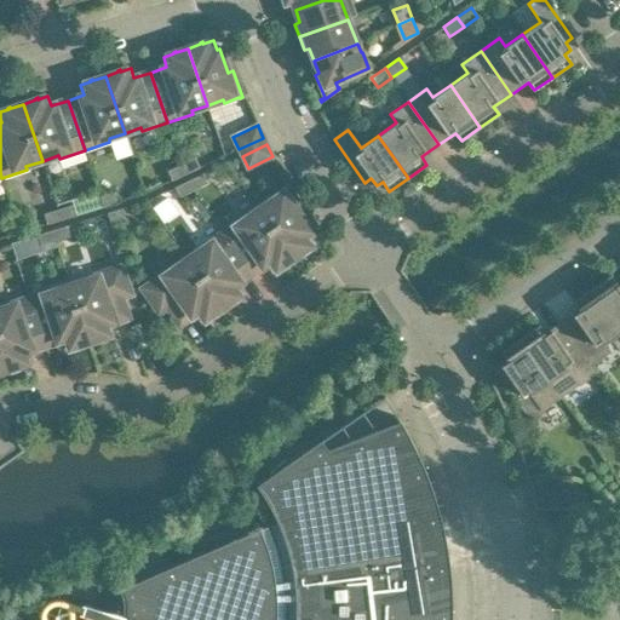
[(200,168),(195,159),(182,165),(185,174),(200,168)]
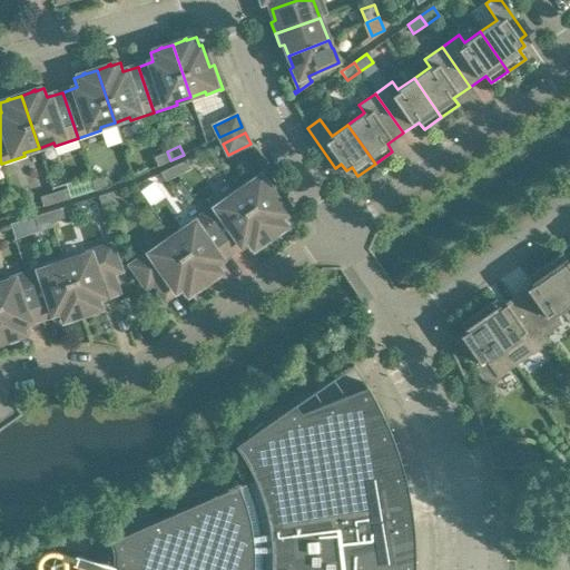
[(158,166),(170,160),(167,151),(154,157),(158,166)]
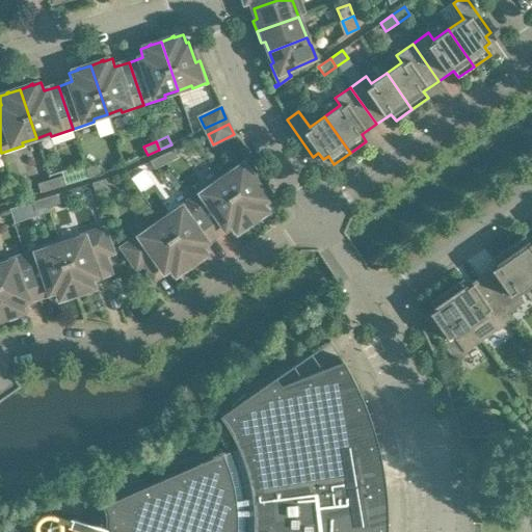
[(178,158),(174,150),(162,156),(166,164),(178,158)]
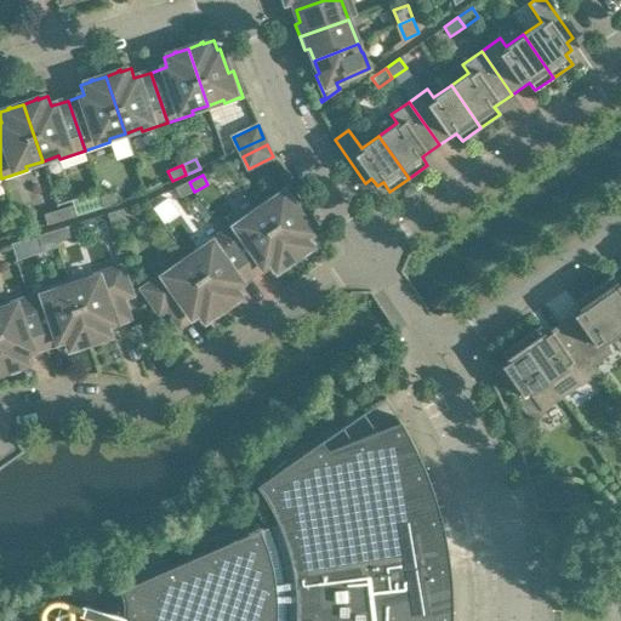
[(180,198),(194,192),(189,182),(175,188),(180,198)]
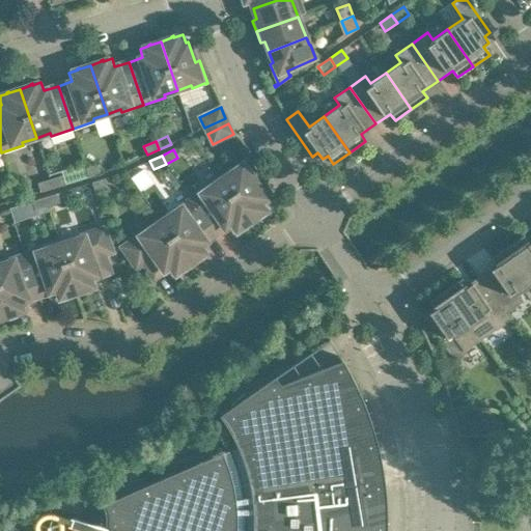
[(268,199),(255,182),(259,179),(245,160),(244,161),(244,162),(232,169),(234,171),(222,179),(252,222),(260,215),(261,216),(263,215),(262,214),(270,208),(266,201),(268,199)]
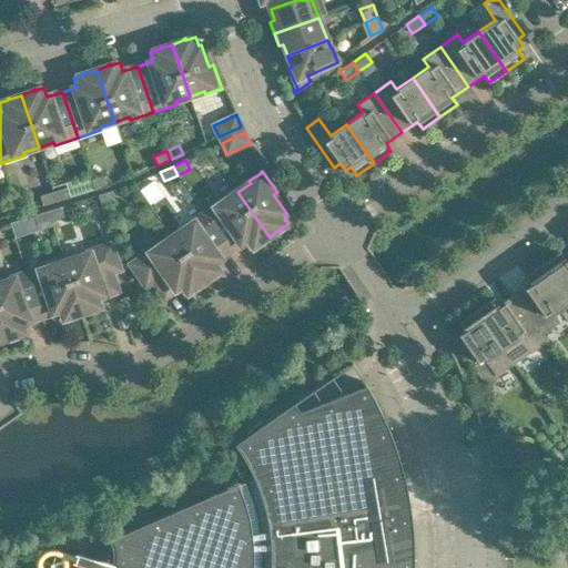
[(109,185),(105,176),(92,180),(94,190),(109,185)]
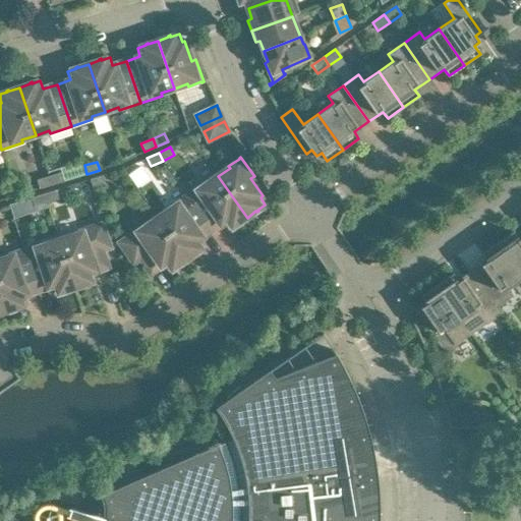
[(64,181),(61,172),(49,176),(52,185),(64,181)]
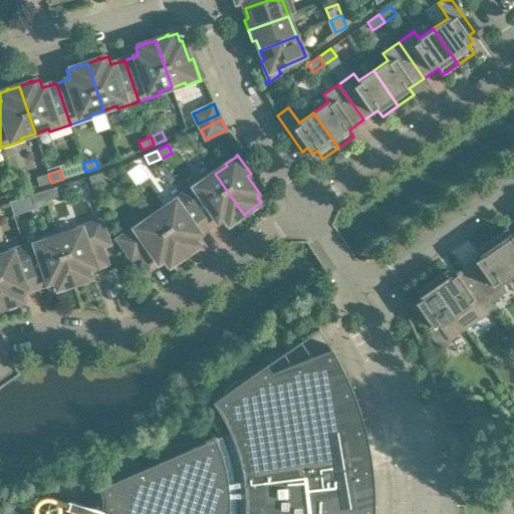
[(104,182),(101,173),(89,177),(91,186),(104,182)]
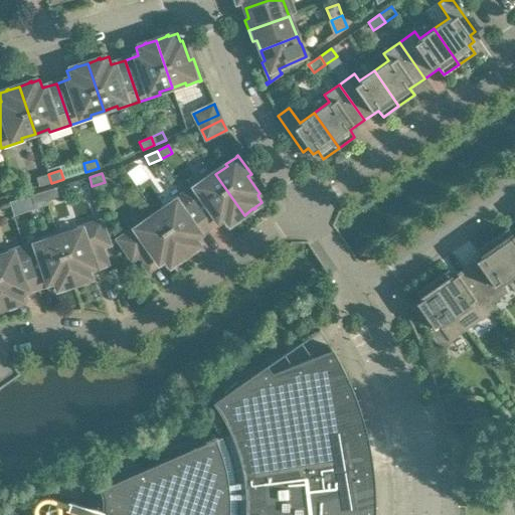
[(51,183),(48,174),(36,178),(39,186),(51,183)]
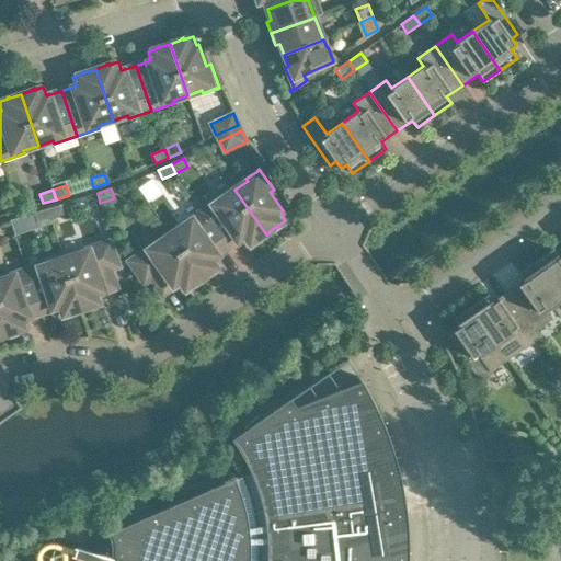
[(266,235),(235,190),(222,198),(220,196),(201,209),(228,249),(241,240),(247,248),(254,242),(255,243),(258,242),(256,241),(266,235)]
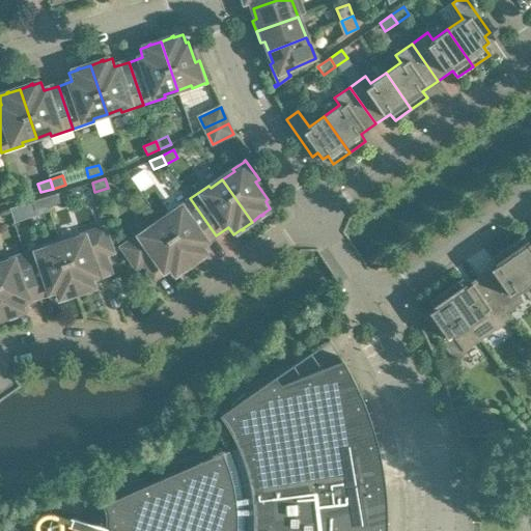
[(60,202),(57,194),(45,197),(48,206),(60,202)]
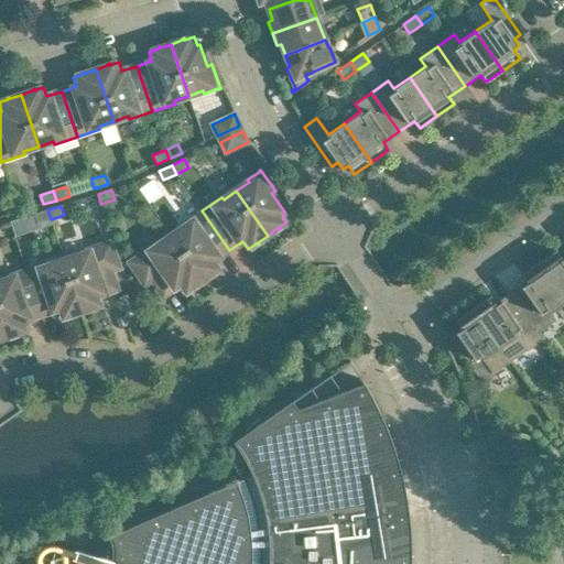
[(51,219),(47,209),(34,214),(38,224),(51,219)]
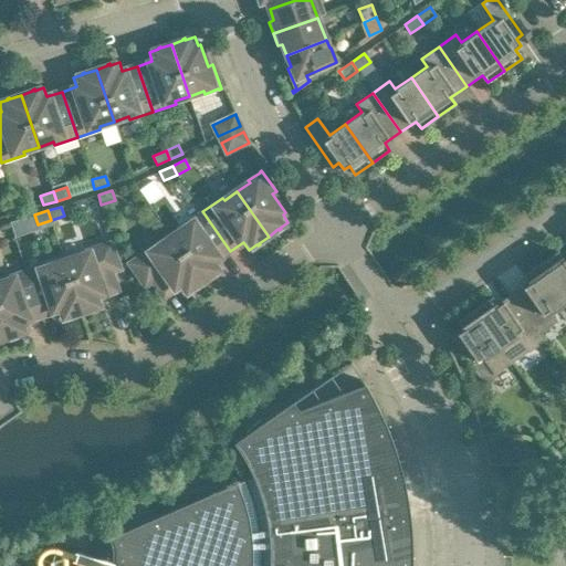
[(230,251),(202,211),(182,226),(185,228),(171,237),(203,282),(212,275),(213,276),(216,274),(215,273),(223,268),(217,260),(230,251)]
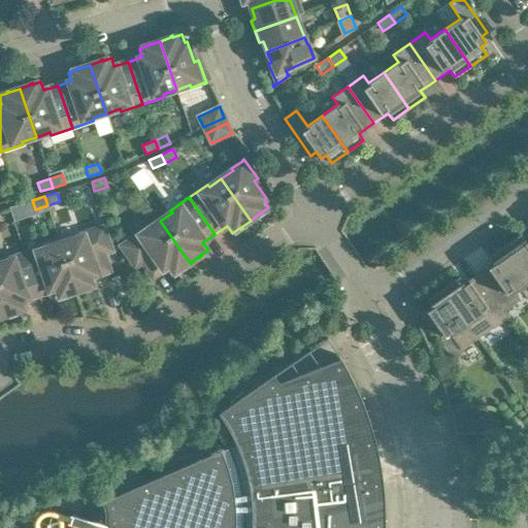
[(190,263),(160,221),(149,229),(146,227),(123,244),(123,243),(121,244),(136,266),(142,262),(154,277),(166,268),(171,275),(178,270),(179,271),(182,270),(180,269),(190,263)]
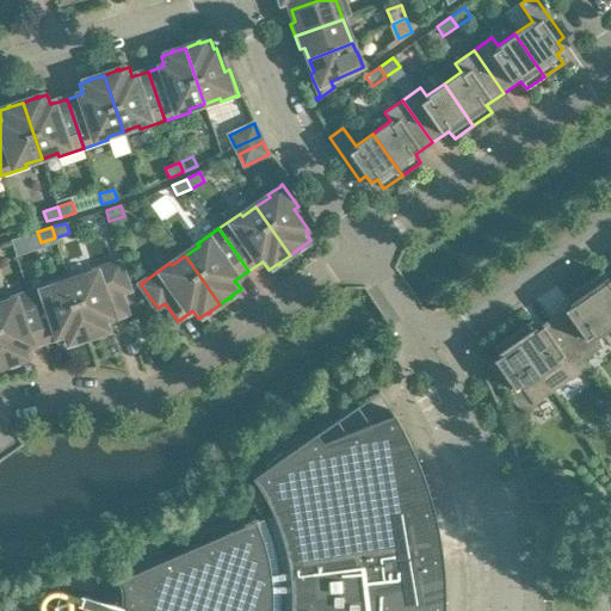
[(127,314),(119,294),(129,290),(118,261),(116,261),(116,263),(84,273),(85,276),(69,282),(88,338),(100,333),(102,335),(104,334),(103,333),(113,329),(110,320),(127,314)]
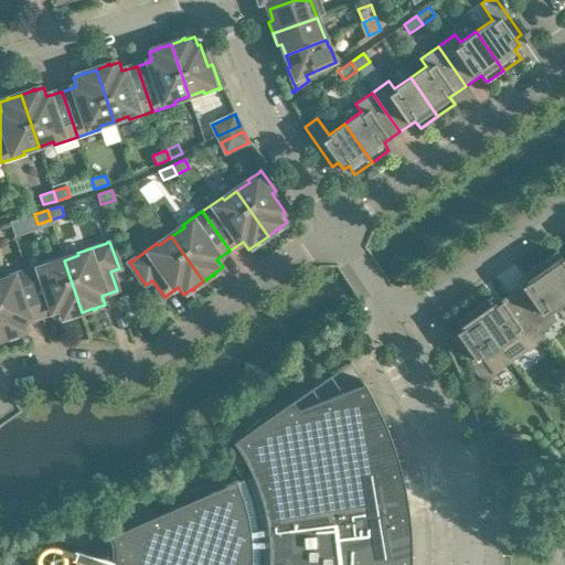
[(564,256),(562,258),(557,251),(540,263),(564,299),(564,256)]
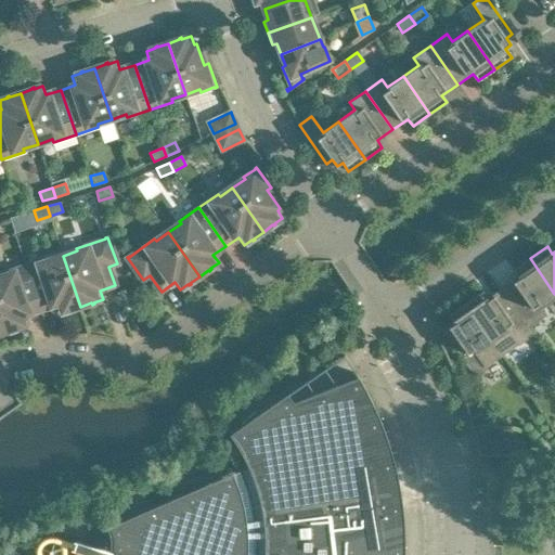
[(80,307),(63,256),(49,260),(48,258),(25,266),(40,310),(55,306),(57,314),(67,311),(67,312),(69,311),(69,310),(80,307)]
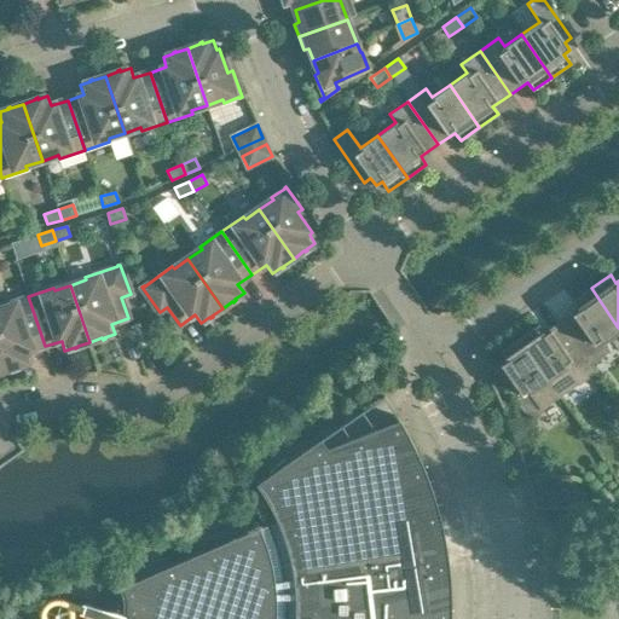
[(618,331),(618,328),(591,288),(572,301),(578,310),(561,322),(591,365),(609,352),(603,343),(618,331)]
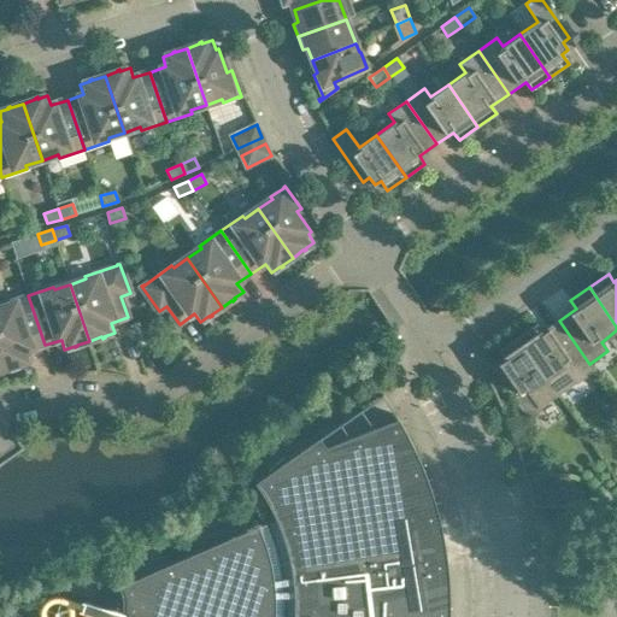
[(45,345),(28,295),(3,304),(4,306),(0,307),(0,347),(7,369),(19,364),(19,366),(22,365),(22,364),(33,360),(29,351),(45,345)]
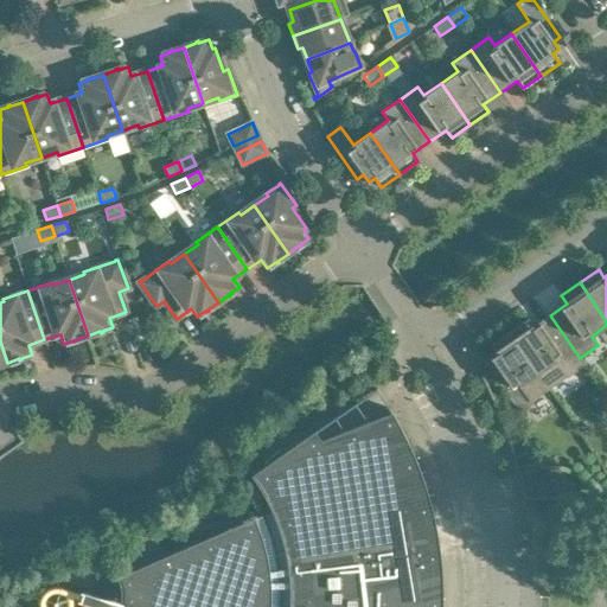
[(585,365),(580,358),(550,315),(534,327),(528,319),(509,332),(549,389),(585,365)]
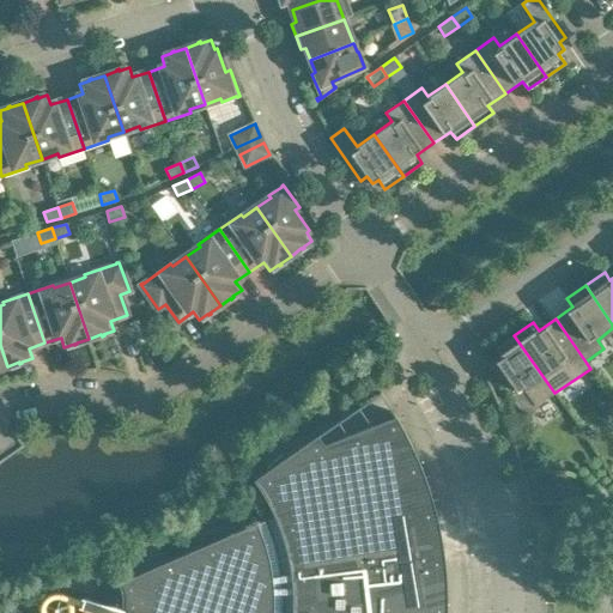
[(554,393),(514,335),(496,349),(502,358),(496,362),(502,369),(495,374),(525,417),(539,407),(536,405),(554,393)]
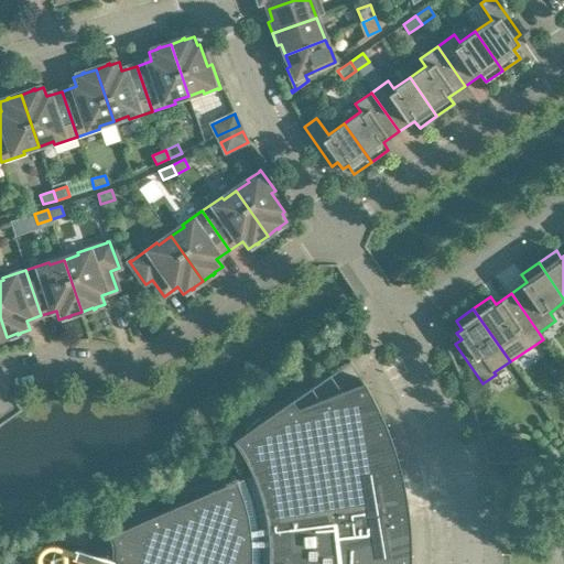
[(411,563),(411,553),(411,545),(411,535),(410,528),(410,518),(409,509),(407,501),(405,492),(403,483),(402,476),(400,467),(398,459),(394,451),(392,442),(389,434),(386,425),(382,416),(378,409),(375,402),(370,393),(368,389),(362,380),(361,380),(362,383),(299,409),(293,402),(295,401),(294,399),(234,442),(238,448),(243,457),(248,466),(252,475),(215,491),(213,486),(207,488),(203,489),(197,491),(193,492),(183,499),(185,503),(108,538),(109,540),(116,537),(118,542),(118,545),(119,549),(119,551),(119,555),(119,557),(118,561),(117,563),(411,563)]
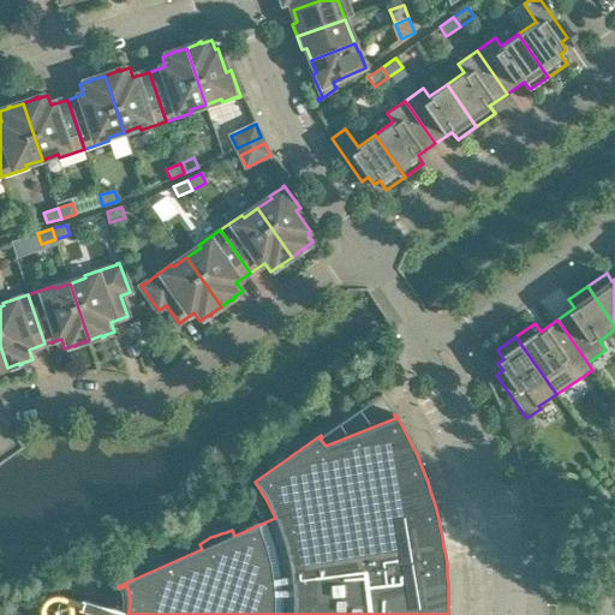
[(555,481),(527,485),(526,485),(531,505),(580,507),(581,491),(557,488),(555,481)]
